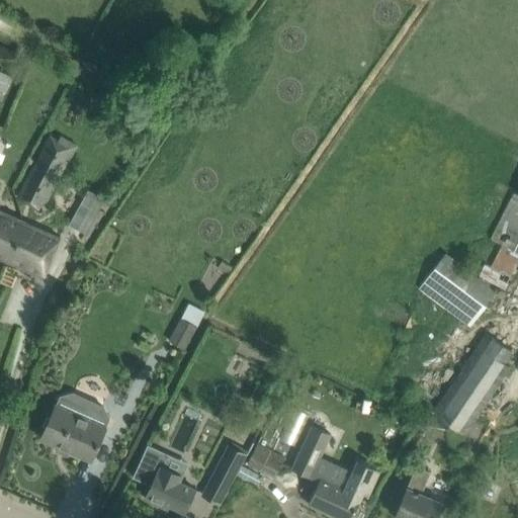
[(76,149),(49,135),(17,193),(45,208),(76,149)]
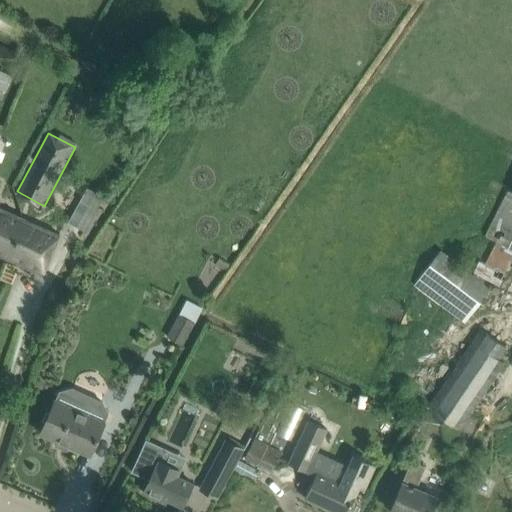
[(87,189),(68,224),(85,233),(104,199),(87,189)]
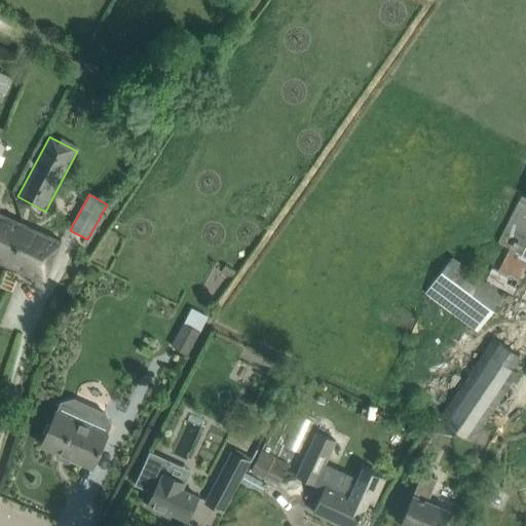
[(525,199),(521,197),(498,243),(508,248),(496,269),(492,267),(486,279),(513,293),(525,264),(525,199)]
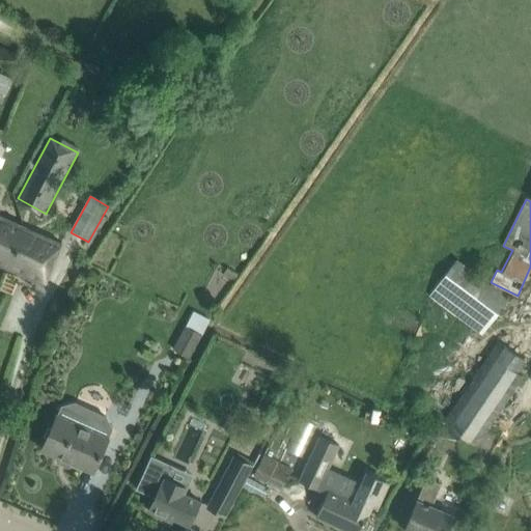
[(0,264),(45,285),(53,267),(63,244),(0,216),(0,264)]
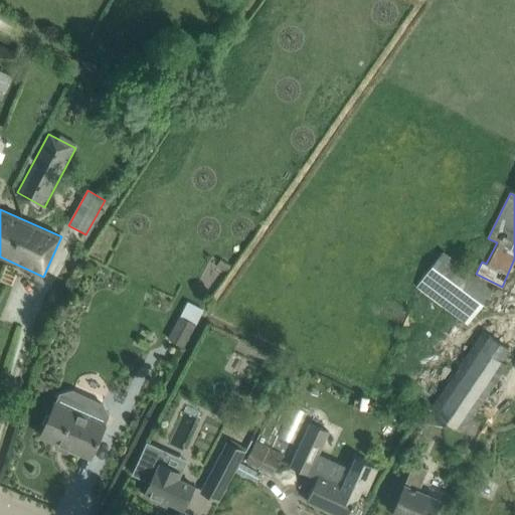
[(420,280),(472,318),(492,291),(442,252),(420,280)]
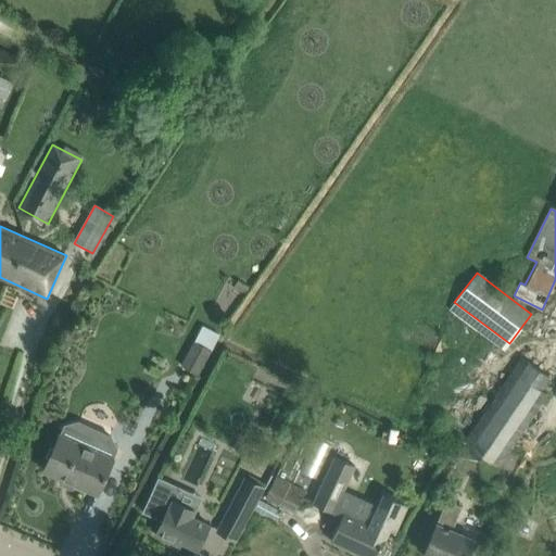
[(194,341),(180,367),(198,376),(211,351),(194,341)]
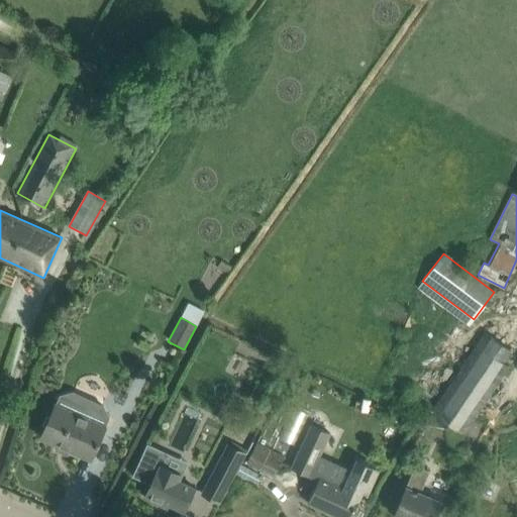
[(512,349),(486,331),(423,425),(454,446),(509,367),(503,364),(512,349)]
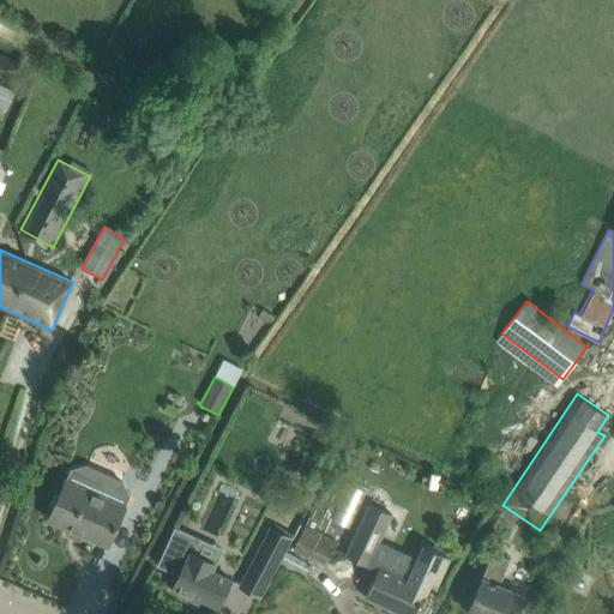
[(108,547),(126,507),(130,498),(122,482),(85,465),(71,469),(66,480),(48,519),(108,547)]
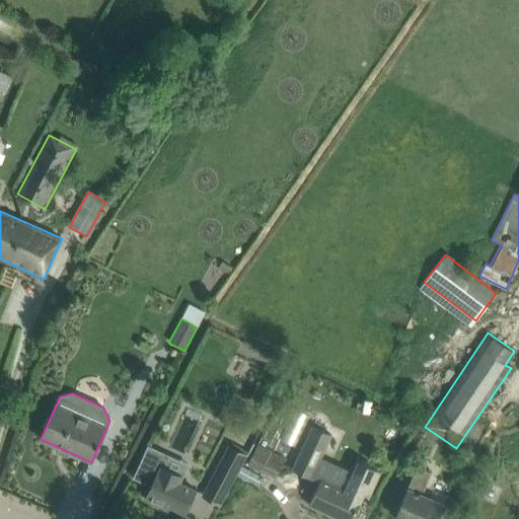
[(298,443),(310,418),(289,408),(274,437),(296,448),(298,443)]
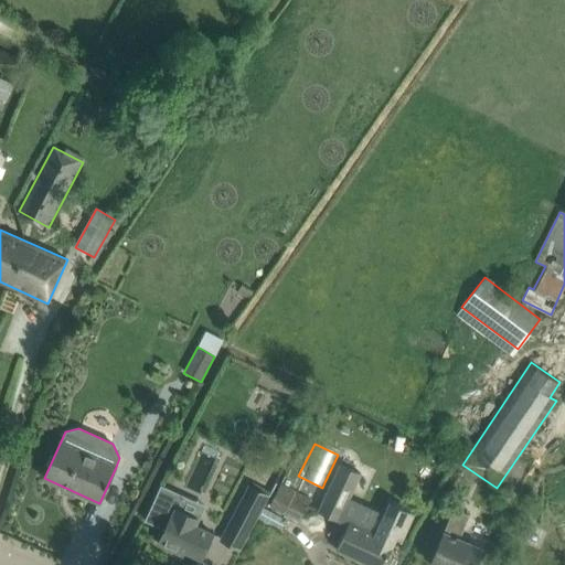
[(341,465),(318,512),(338,521),(350,497),(361,473),(341,465)]
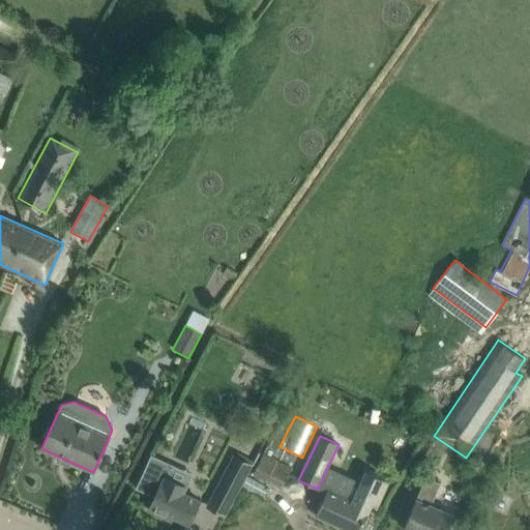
[(282,487),(291,468),(264,453),(255,472),(282,487)]
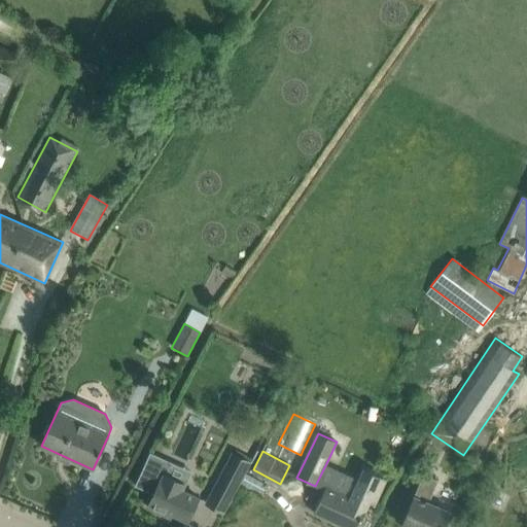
[(234,455),(217,486),(233,493),(249,463),(234,455)]
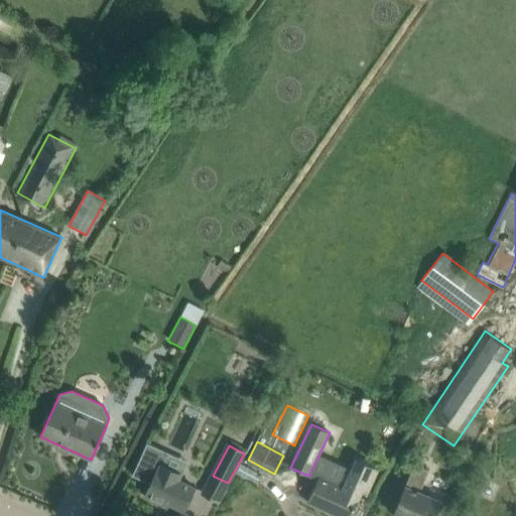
[(180,474),(162,465),(165,458),(144,447),(132,476),(150,484),(144,497),(160,504),(162,500),(183,510),(195,488),(177,480),(180,474)]
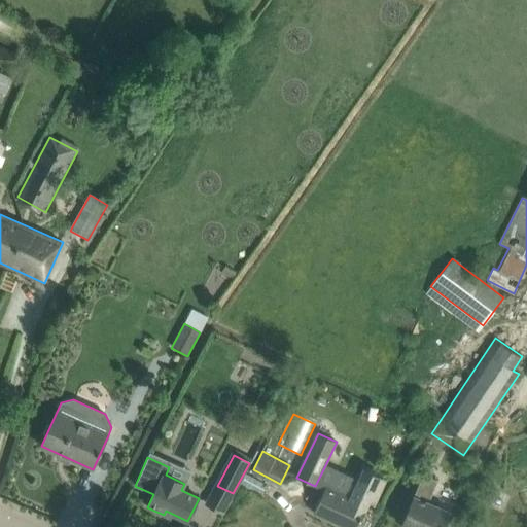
[(322,494),(314,513),(344,526),(357,526),(364,514),(370,502),(374,504),(386,479),(364,468),(359,479),(351,496),(326,485),(324,490),(322,494)]
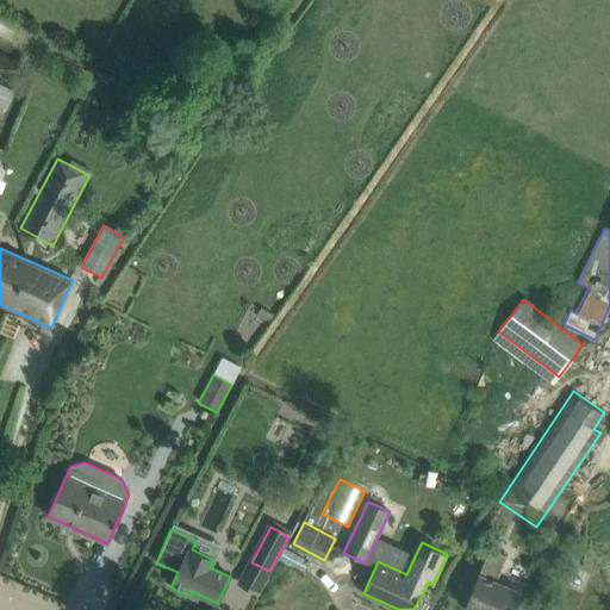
[(506,556),(490,549),(465,609),(468,609),(512,609),(521,593),(496,583),(506,556)]
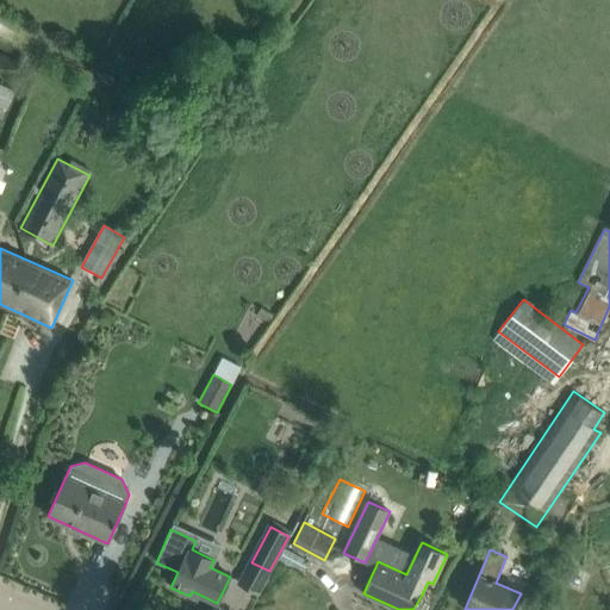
[(309,562),(285,551),(280,561),(304,573),(309,562)]
